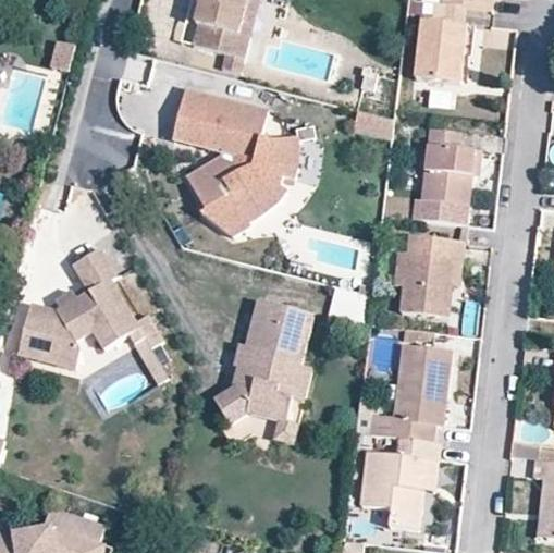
[(196,0),(196,1),(200,2),(195,24),(199,25),(194,45),(247,58),(253,36),(243,33),(249,0),(196,0)]
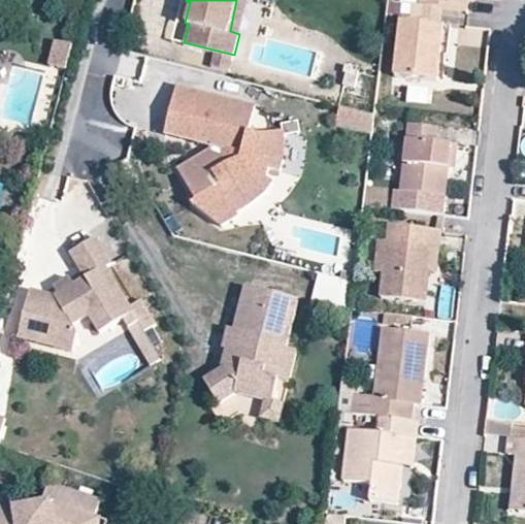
[(239,34),(248,0),(236,0),(230,31),(239,34)]
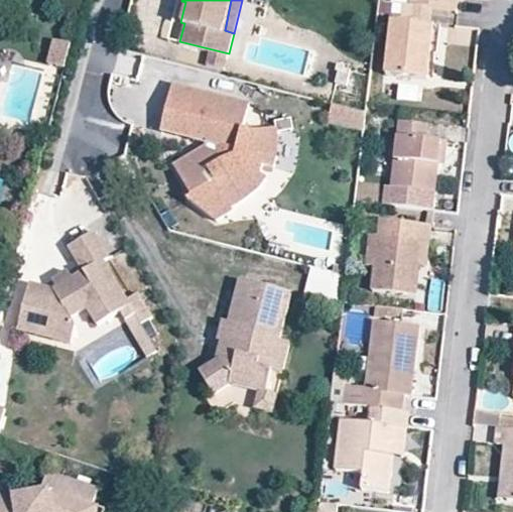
[(406,1),(399,0),(392,0),(390,18),(409,20),(411,1),(406,1)]
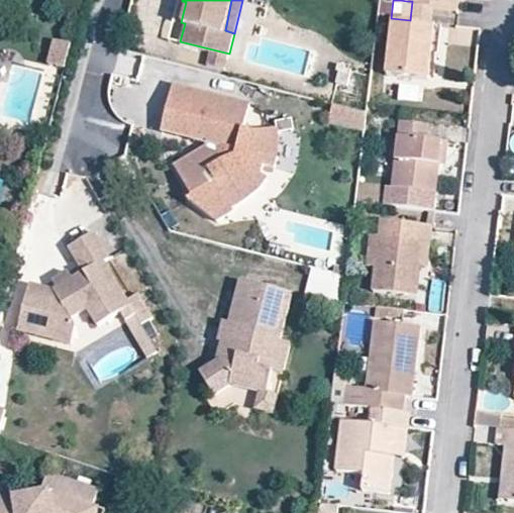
[(431,22),(433,4),(412,1),(410,20),(431,22)]
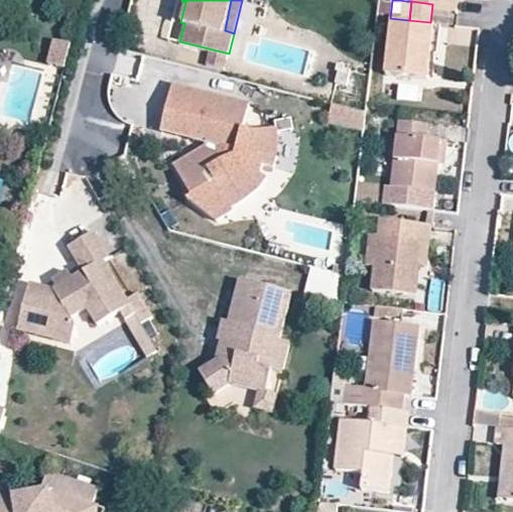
[(409,20),(390,18),(383,71),(425,76),(426,67),(431,68),(433,51),(427,51),(430,22),(409,20)]
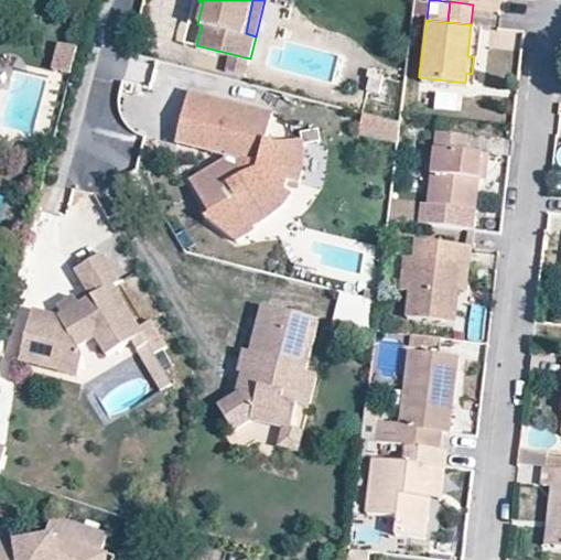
[(467,56),(474,56),(476,56),(479,25),(471,24),(467,56)]
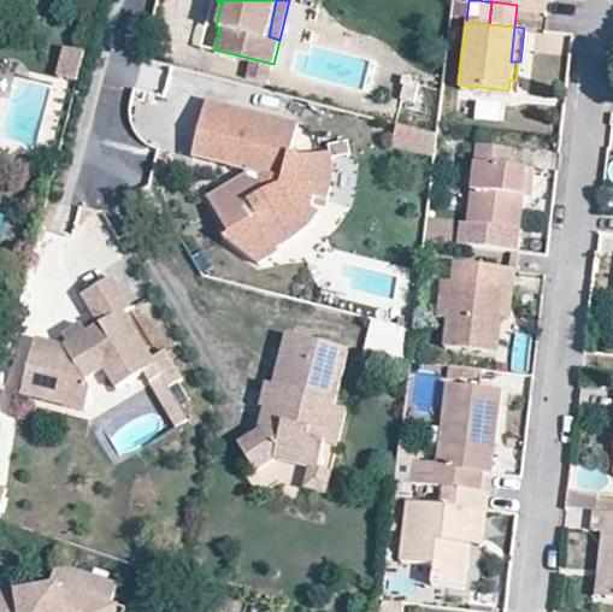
[(56,72),(74,77),(81,48),(64,43),(56,72)]
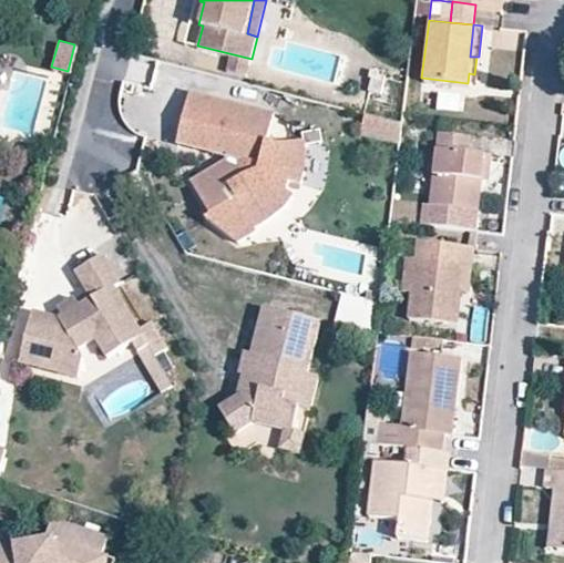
[(273,113),(188,89),(174,141),(222,154),(221,159),(186,177),(205,212),(198,215),(229,244),(250,234),(248,227),(268,216),(285,200),(276,192),(283,182),(295,186),(303,160),(303,140),(278,145),(265,142),(273,113)]
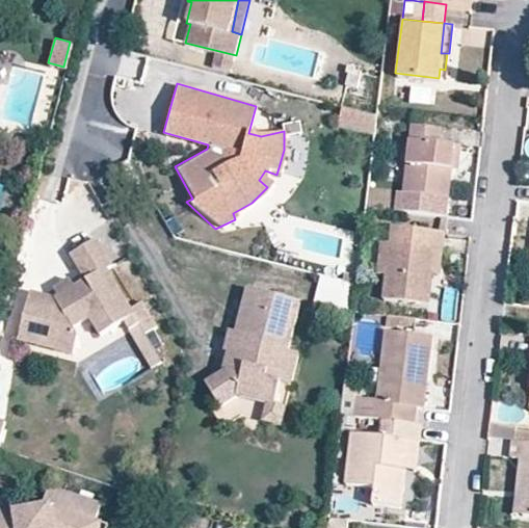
[(372,134),(375,112),(337,103),(333,125),(372,134)]
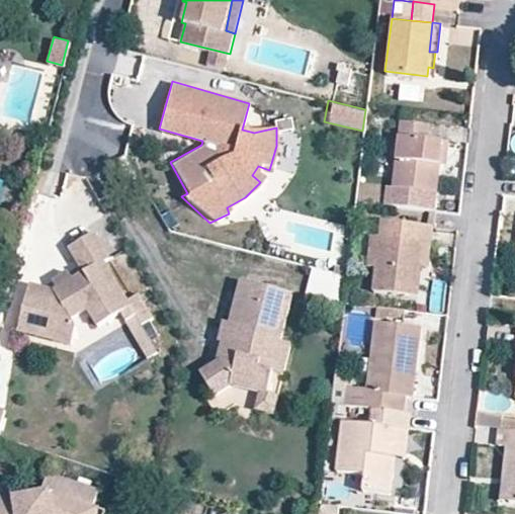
[(434,188),(437,161),(438,138),(426,137),(427,121),(397,118),(390,184),(434,188)]
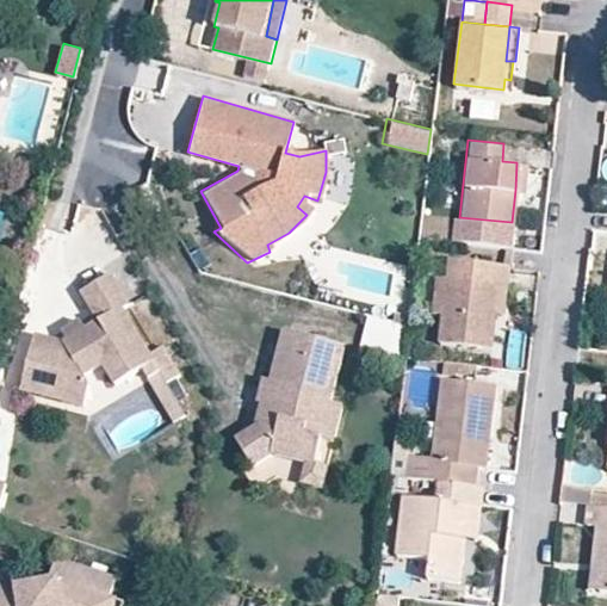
[(516,162),(515,190),(524,190),(526,164),(516,162)]
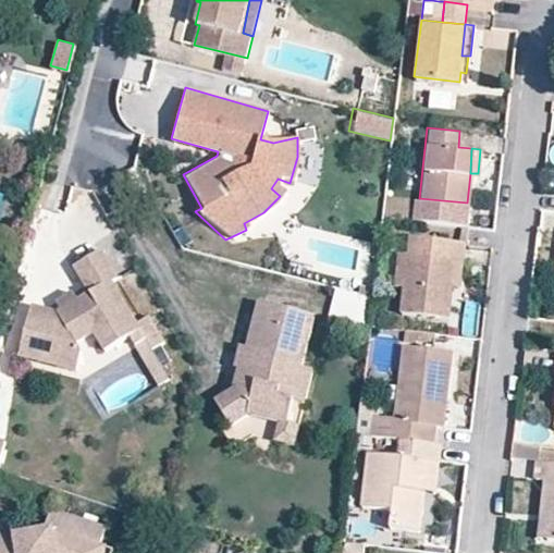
[(465,224),(467,203),(419,198),(411,197),(409,217),(465,224)]
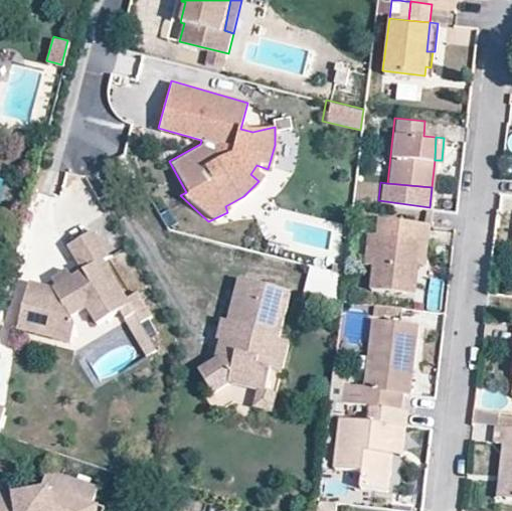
[(427,221),(383,216),(381,232),(375,231),(371,263),(369,286),(411,291),(414,263),(416,238),(424,239),(427,221)]
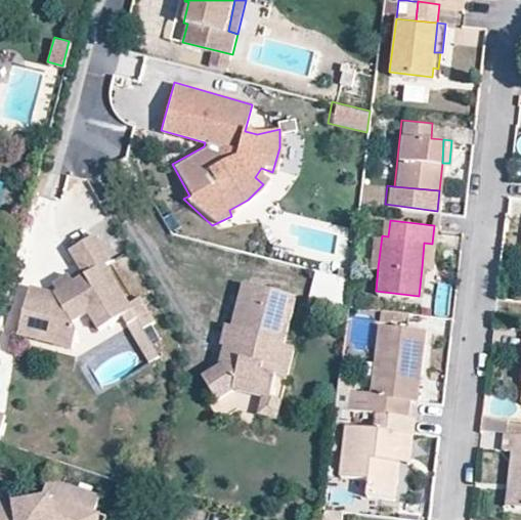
[(378,267),(382,235),(373,234),(370,266),(378,267)]
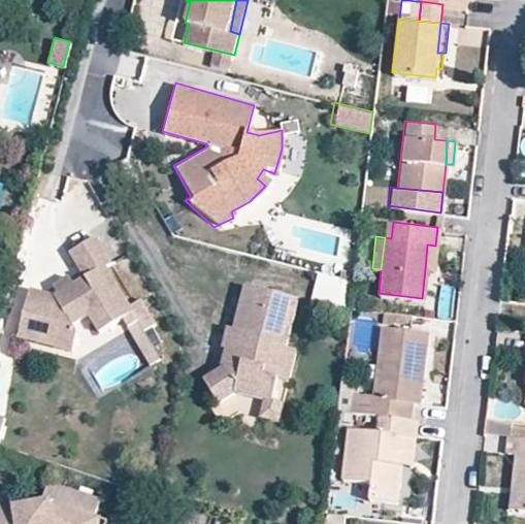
[(72,283),(59,291),(52,295),(28,288),(20,322),(27,324),(39,317),(48,320),(56,332),(52,349),(72,354),(76,336),(70,324),(87,316),(97,334),(130,315),(106,268),(111,264),(97,237),(71,252),(84,276),(72,283)]
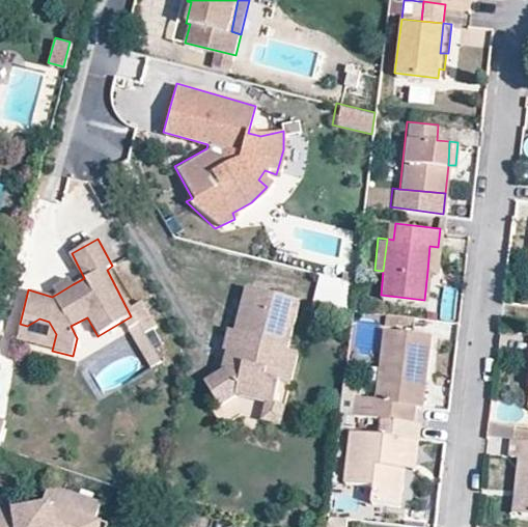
[(437,271),(438,247),(429,246),(427,271),(437,271)]
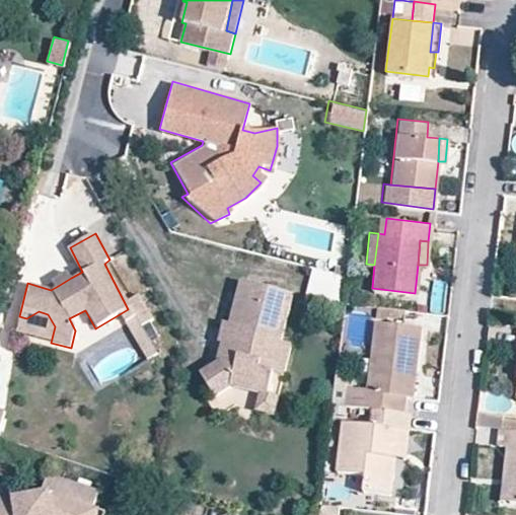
[(304,293),(340,297),(343,269),(307,266),(304,293)]
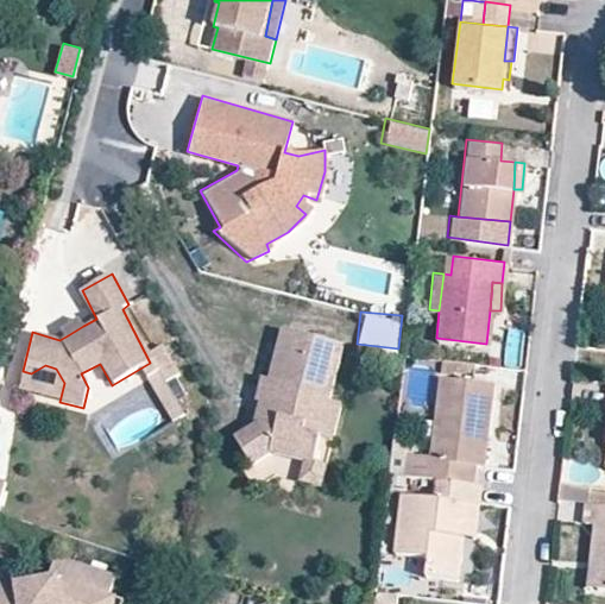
[(62,326),(68,335),(83,326),(77,318),(62,326)]
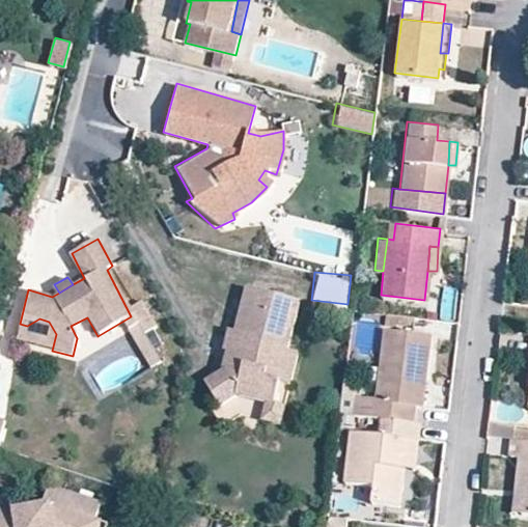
[(441,282),(438,313),(452,314),(455,283),(441,282)]
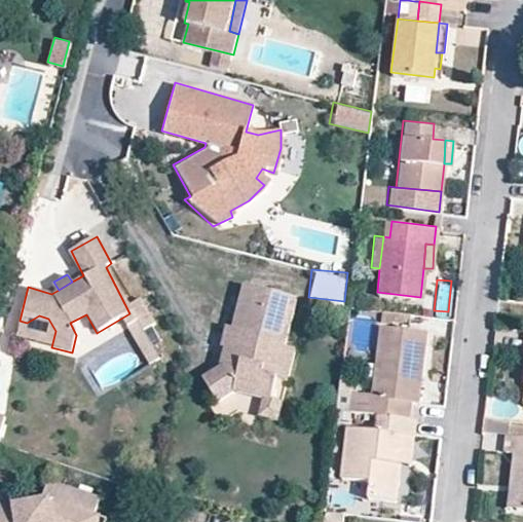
[(244,282),(231,326),(254,332),(250,350),(230,345),(226,362),(219,367),(202,380),(219,400),(234,387),(263,394),(272,396),(276,374),(288,376),(295,344),(285,341),(295,294),(244,282)]
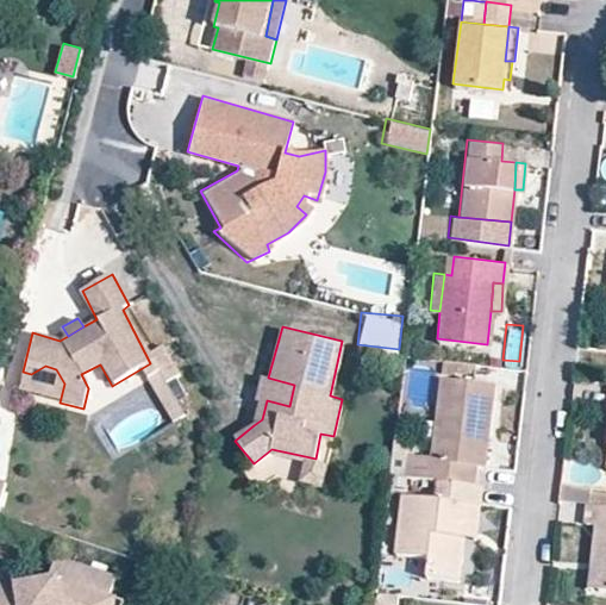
[(31,374),(23,372),(18,391),(60,403),(64,384),(56,369),(45,366),(31,374)]
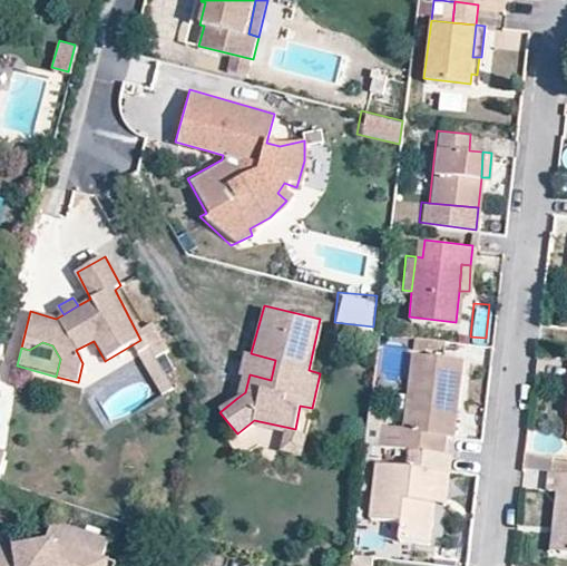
[(379,421),(377,441),(406,445),(442,450),(445,433),(450,435),(452,418),(455,405),(460,358),(409,351),(401,423),(379,421)]
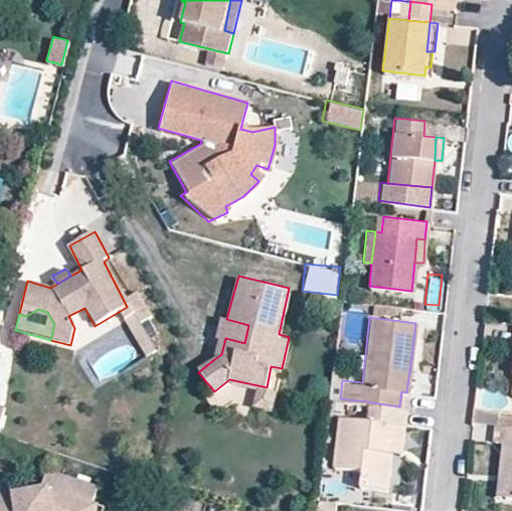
[(248,325),(226,319),(220,318),(216,336),(219,337),(225,338),(244,343),(248,325)]
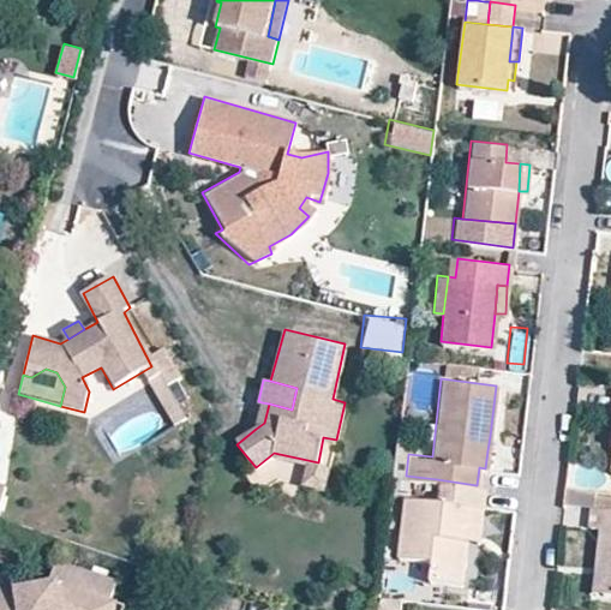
[(264,423),(269,404),(262,402),(256,429),(264,423)]
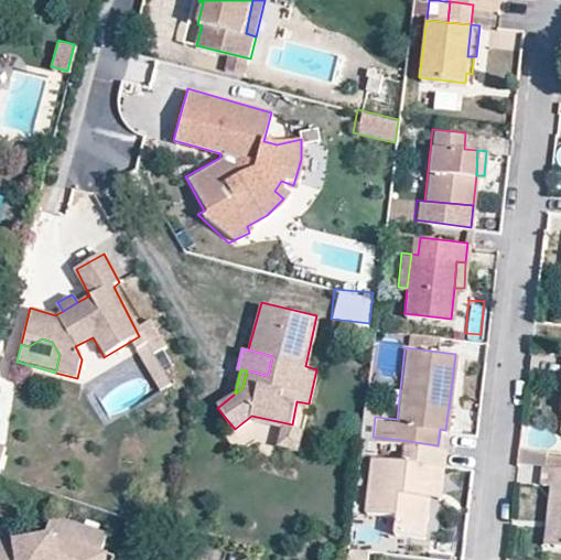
[(368,416),(365,435),(373,437),(375,417),(368,416)]
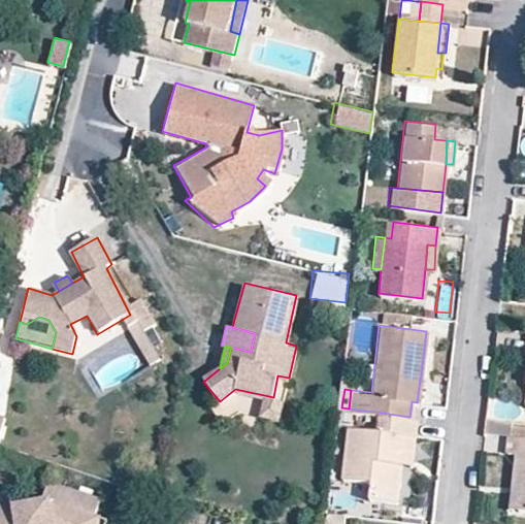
[(284,399),(273,397),(264,395),(260,413),(280,418),(284,399)]
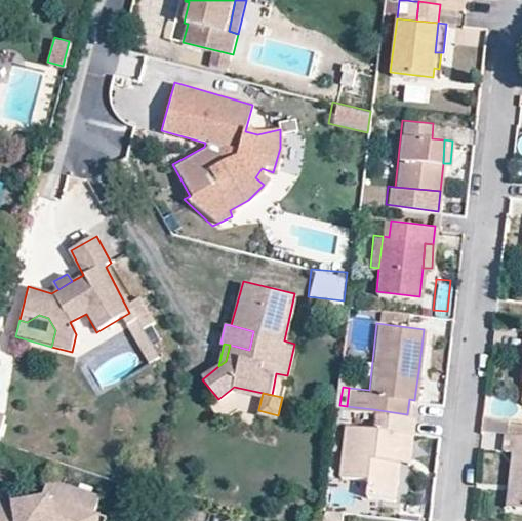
[(411,432),(413,414),(407,414),(373,409),(372,428),(345,424),(338,474),(366,478),(365,494),(394,497),(398,461),(394,459),(395,452),(400,453),(403,430),(411,432)]
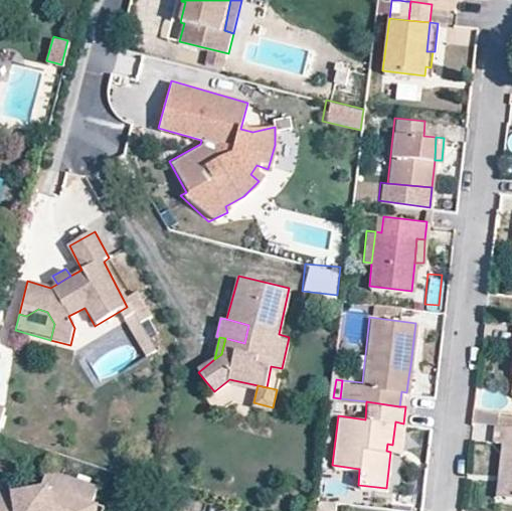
[(386,451),(390,452),(400,453),(403,423),(395,421),(392,445),(387,444),(386,451)]
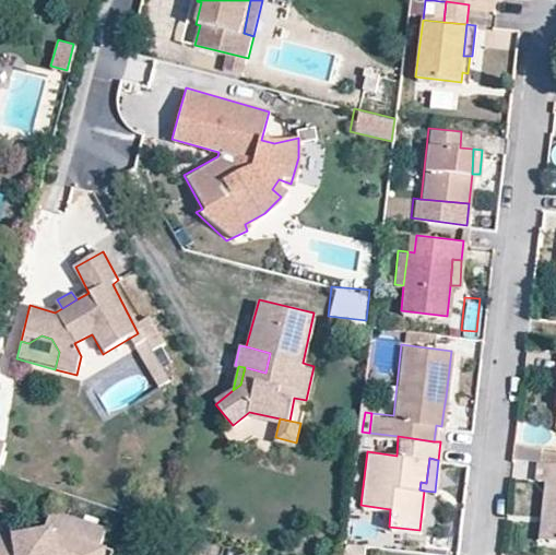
[(545,479),(541,514),(547,515),(546,539),(555,539),(555,461),(536,459),(534,477),(545,479)]
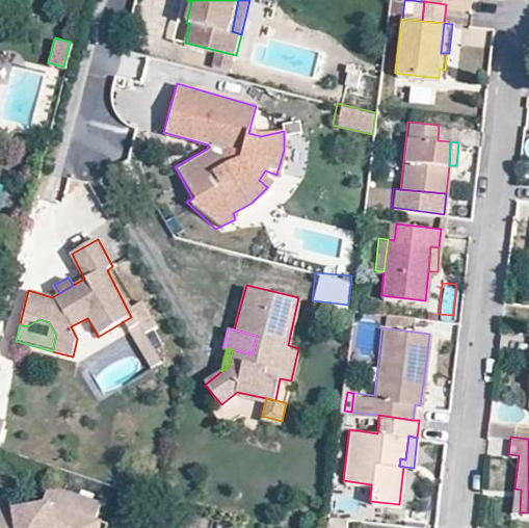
[(0,527),(89,527),(93,520),(87,518),(94,502),(43,484),(35,506),(8,510),(7,504),(0,505),(0,527)]
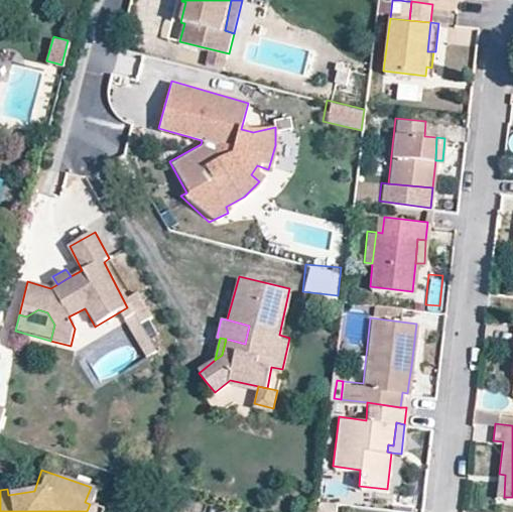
[(505,475),(499,474),(496,496),(504,497),(505,475)]
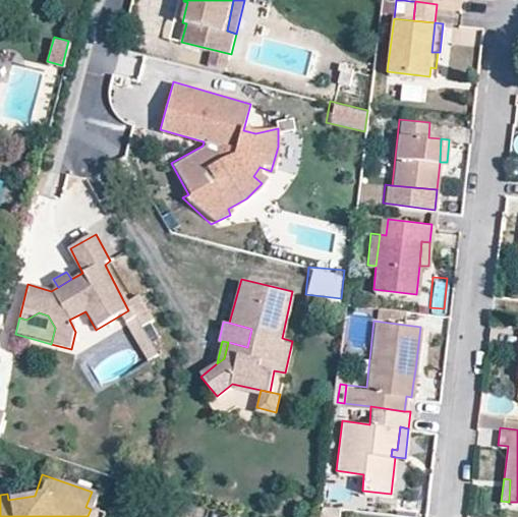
[(320,503),(318,516),(321,516),(335,516),(337,505),(320,503)]
